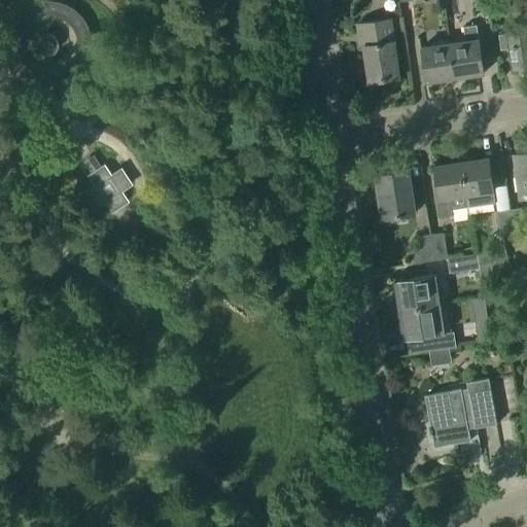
[(489,9),(487,0),(475,0),(477,10),(489,9)]
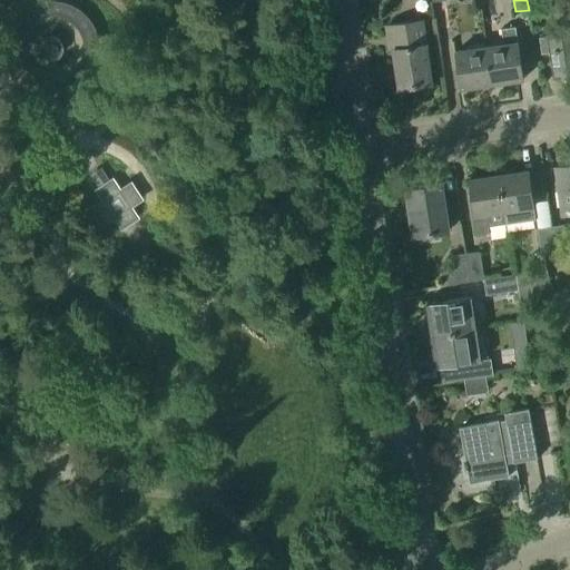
[(422,19),(392,25),(395,48),(394,48),(401,89),(431,85),(422,19)]
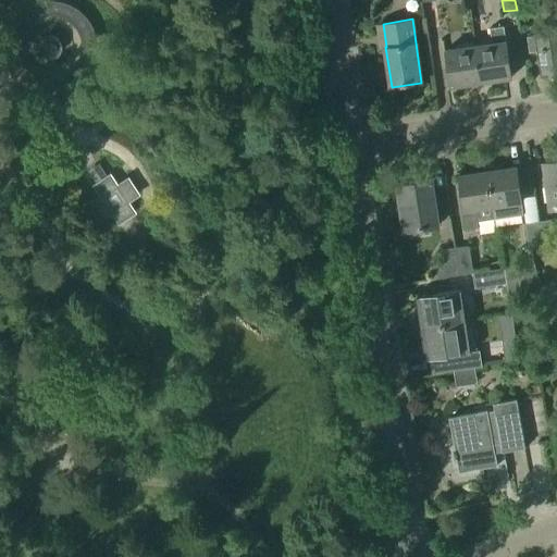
[(556,70),(556,26),(536,29),(537,36),(528,37),(530,53),(540,52),(543,73),(556,70)]
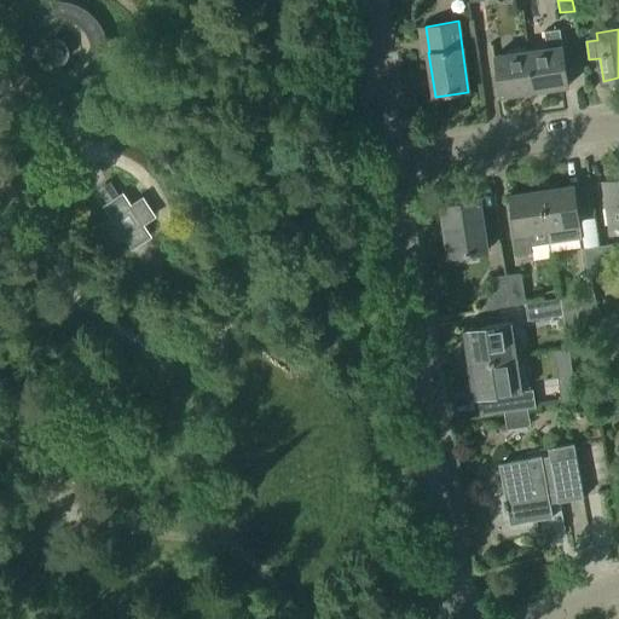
[(536,92),(570,87),(562,46),(560,30),(544,33),(548,48),(530,51),(536,92)]
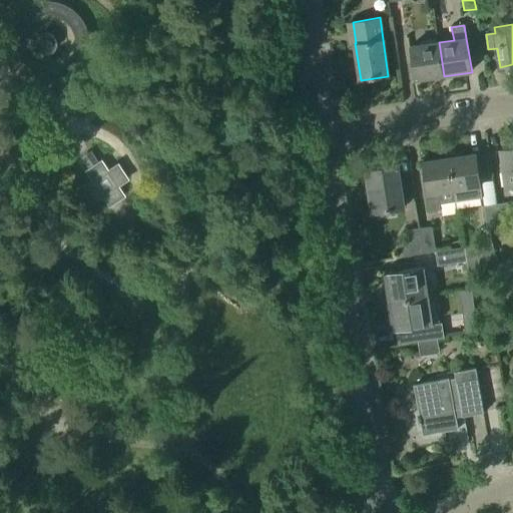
[(53,37),(51,35),(50,34),(46,33),(43,33),(39,34),(35,38),(34,42),(34,48),(37,51),(41,54),(45,55),(50,53),(53,50),(55,45),(54,41),(53,37)]
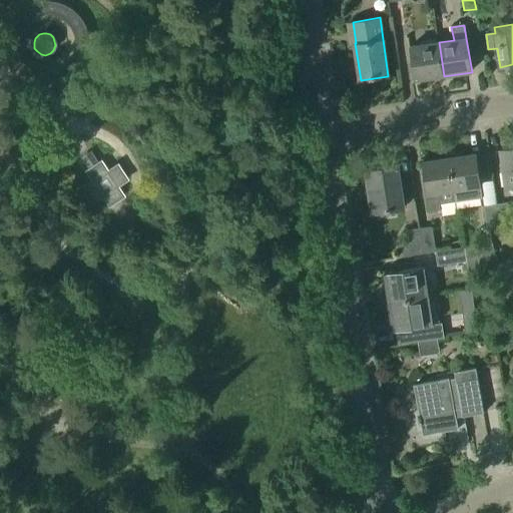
[(444,76),(439,42),(411,47),(416,80),(444,76)]
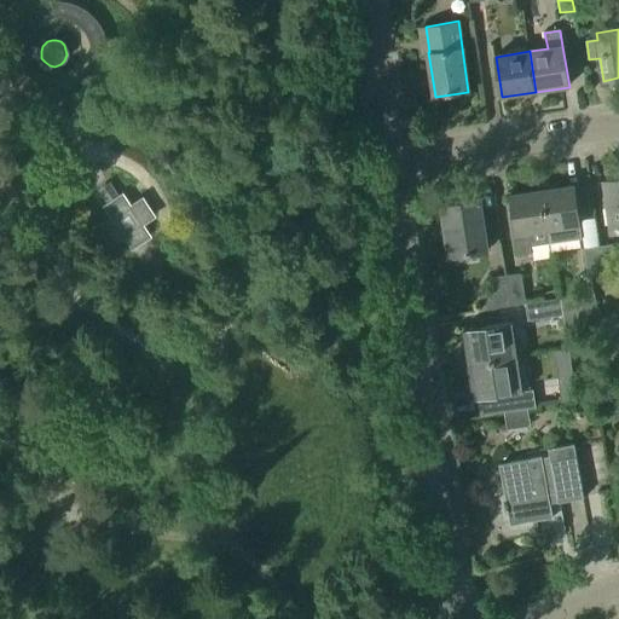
[(618,224),(618,178),(603,181),(609,226),(618,224)]
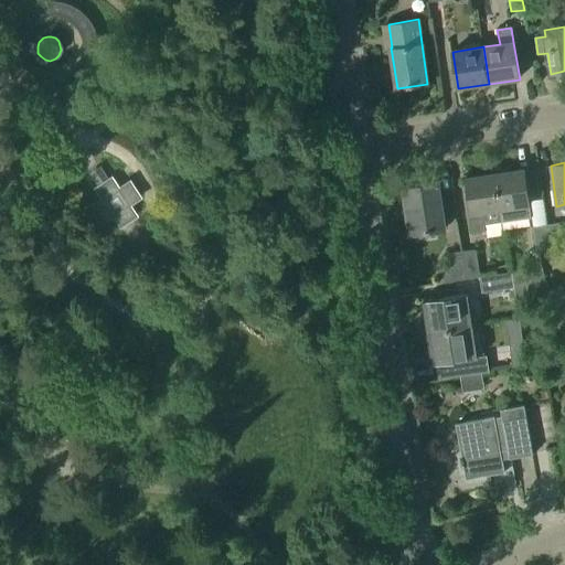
[(129,205),(140,199),(128,180),(117,187),(109,176),(106,178),(98,166),(87,173),(95,185),(92,188),(98,199),(87,206),(99,225),(110,217),(118,228),(137,216),(129,205)]
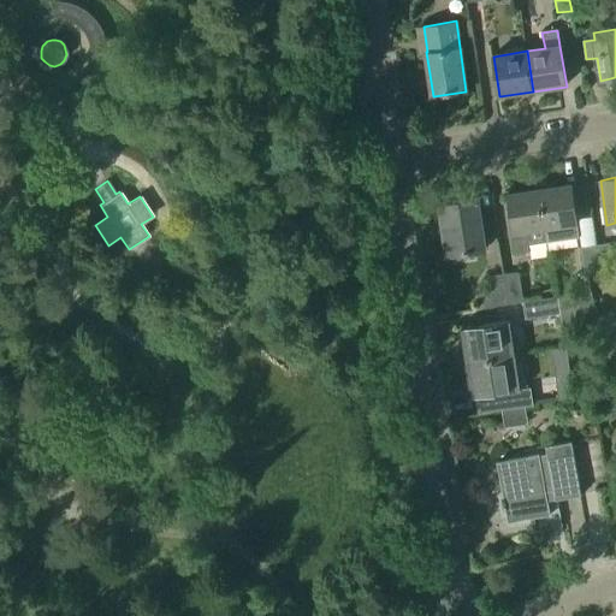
[(539,190),(545,229),(558,226),(560,234),(578,231),(570,184),(539,190)]
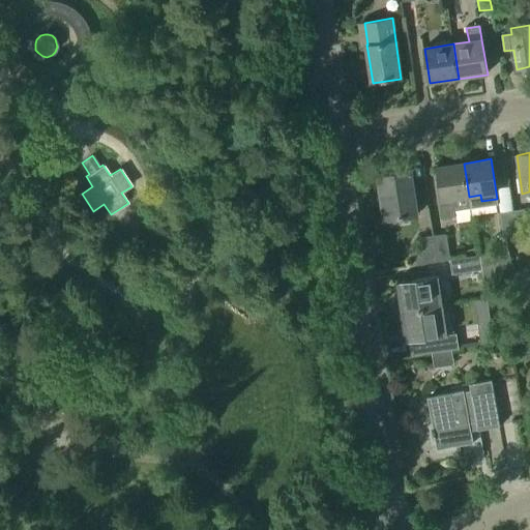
[(469,197),(464,164),(437,168),(442,201),(440,201),(443,219),(454,217),(453,211),(470,209),(469,197)]
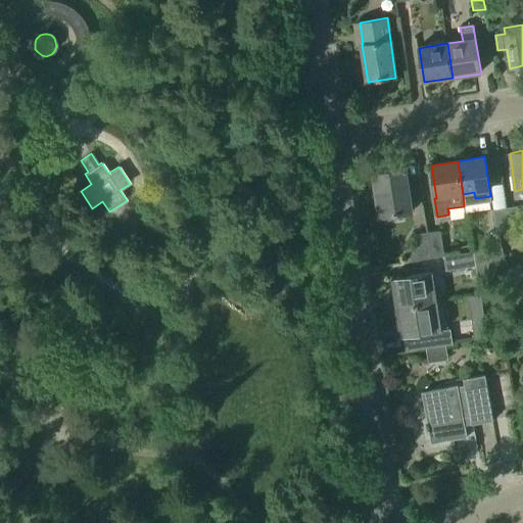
[(412,211),(406,169),(373,174),(379,217),(412,211)]
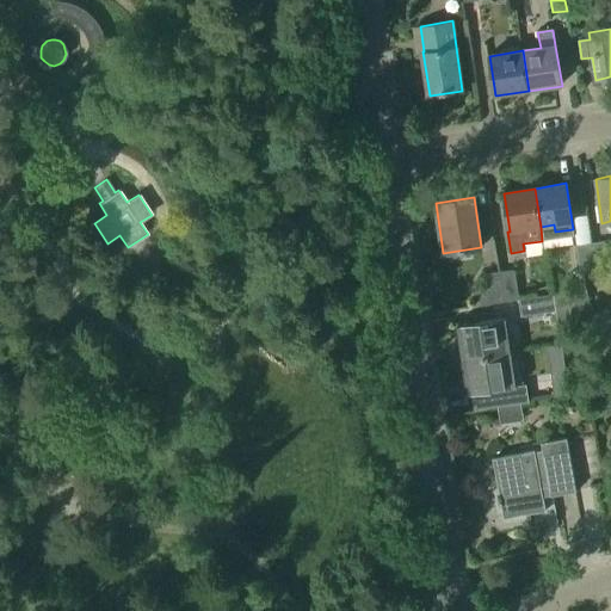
[(591,244),(575,245),(580,276),(596,273),(591,244)]
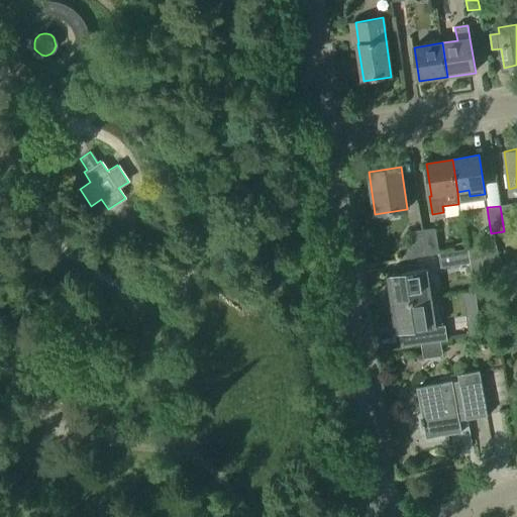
[(435,228),(424,230),(428,255),(439,253),(435,228)]
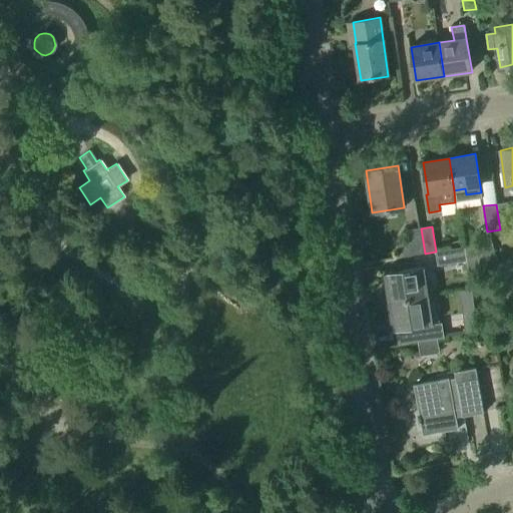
[(421,228),(406,230),(408,242),(396,243),(398,258),(425,253),(421,228)]
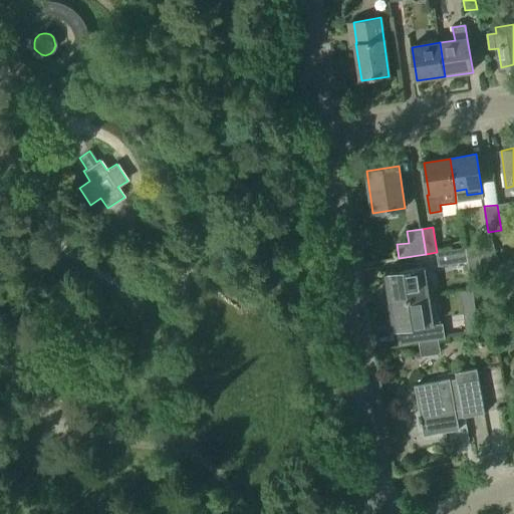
[(493,243),(465,248),(467,262),(469,272),(481,269),(479,258),(495,255),(493,243)]
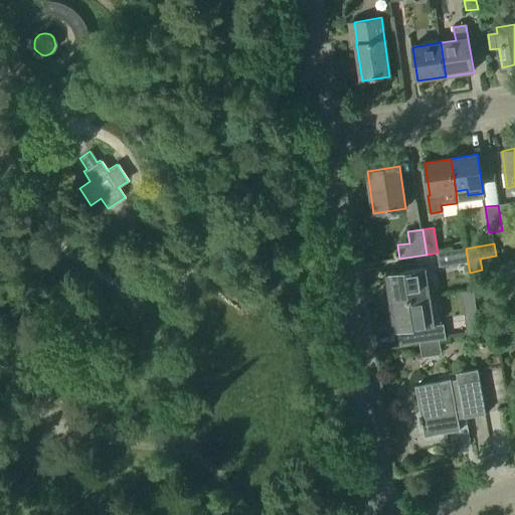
[(466,248),(438,252),(440,267),(468,263),(466,248)]
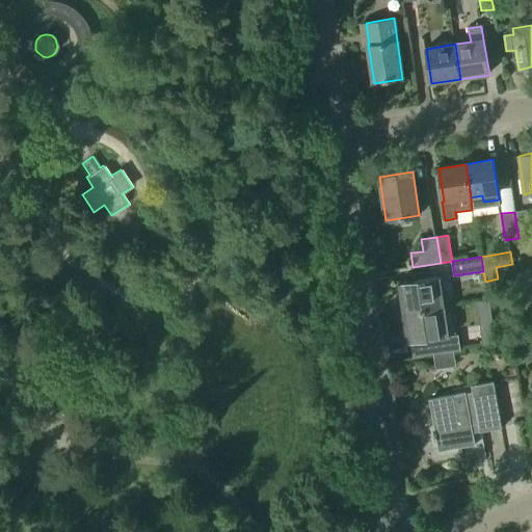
[(402,313),(446,307),(441,276),(398,283),(402,313)]
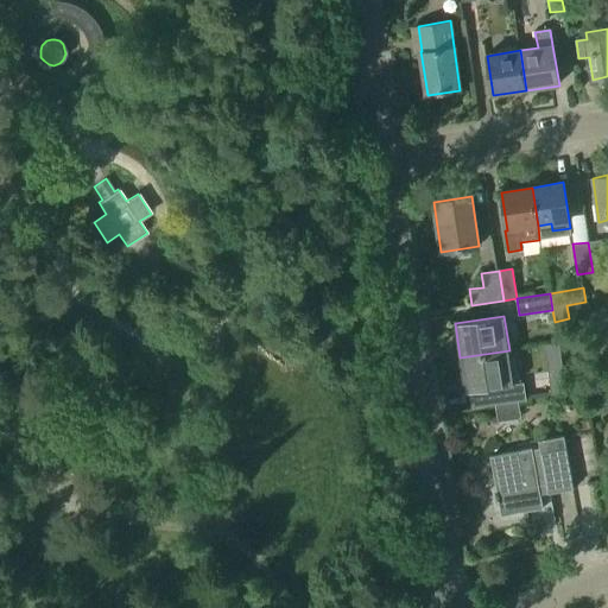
[(514,385),(510,350),(460,358),(464,392),(514,385)]
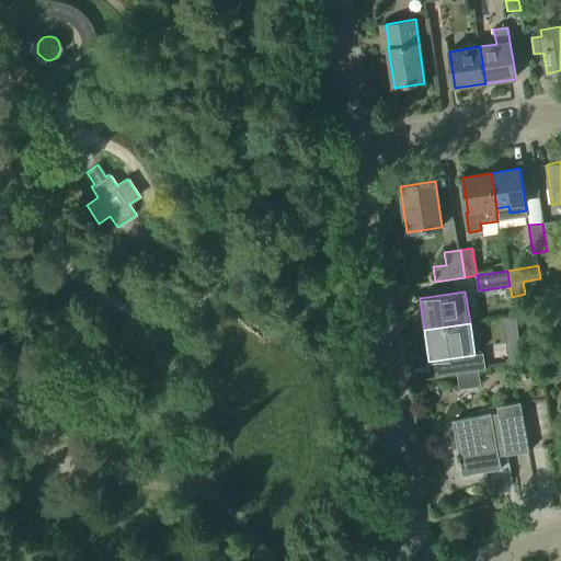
[(523,364),(521,348),(508,351),(510,365),(523,364)]
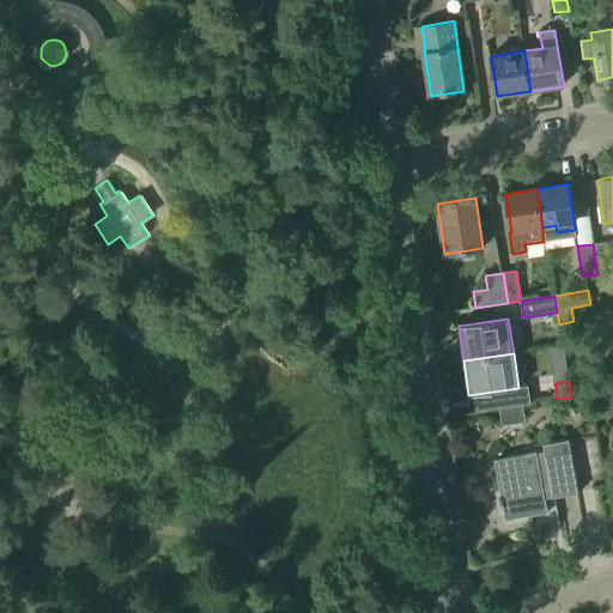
[(569,439),(544,444),(545,453),(536,454),(536,451),(495,460),(501,496),(499,497),(501,508),(503,508),(505,521),(547,513),(544,490),(551,489),(553,497),(578,492),(569,439)]
